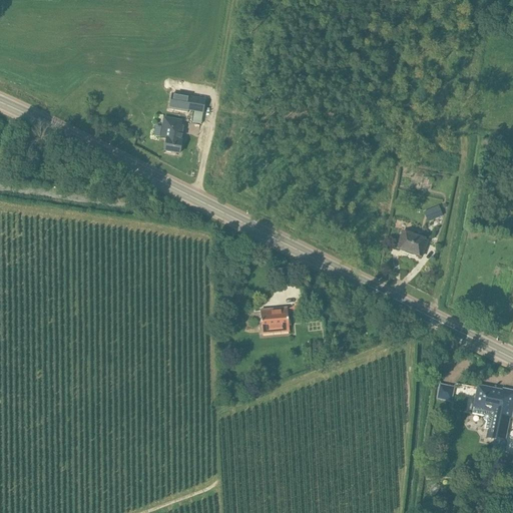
[(191,91),(190,97),(189,97),(187,110),(203,113),(205,100),(206,93),(191,91)]
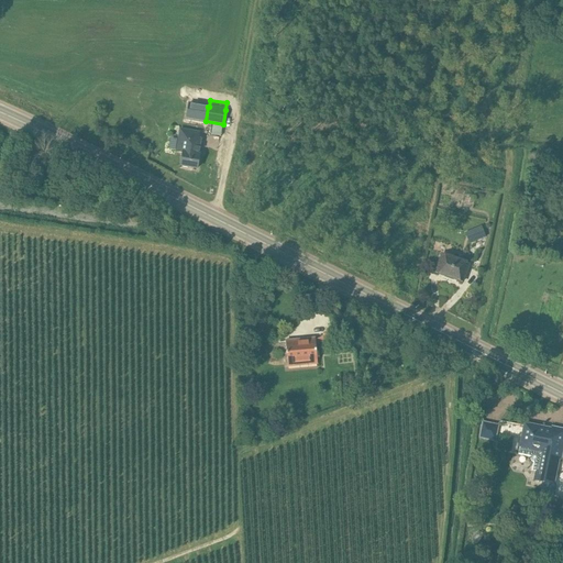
[(181,130),(178,152),(183,153),(180,166),(183,166),(183,167),(187,168),(188,167),(197,168),(199,155),(198,154),(200,140),(199,140),(200,133),(181,130)]
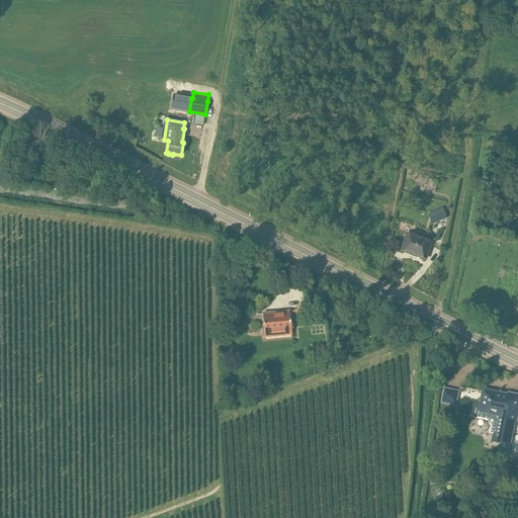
[(447,218),(443,208),(433,212),(437,222),(447,218)]
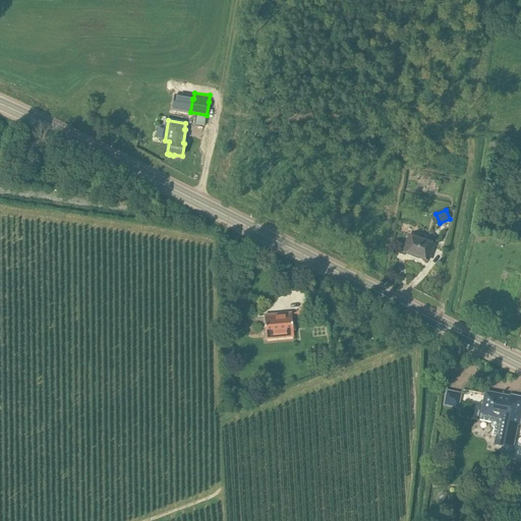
[(404,252),(428,261),(433,245),(409,236),(404,252)]
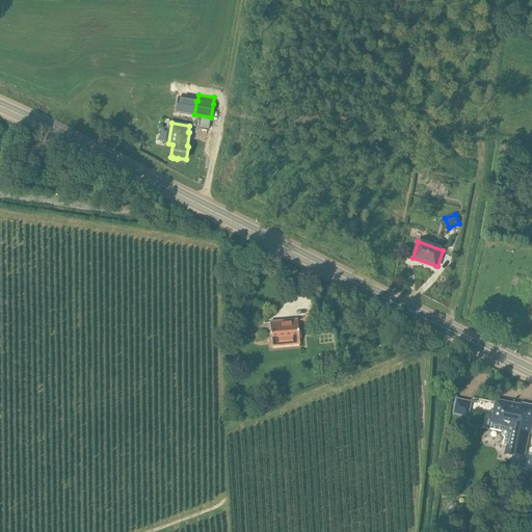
[(304,317),(306,317),(302,320),(306,323),(311,328),(321,318),(311,310),(304,317)]
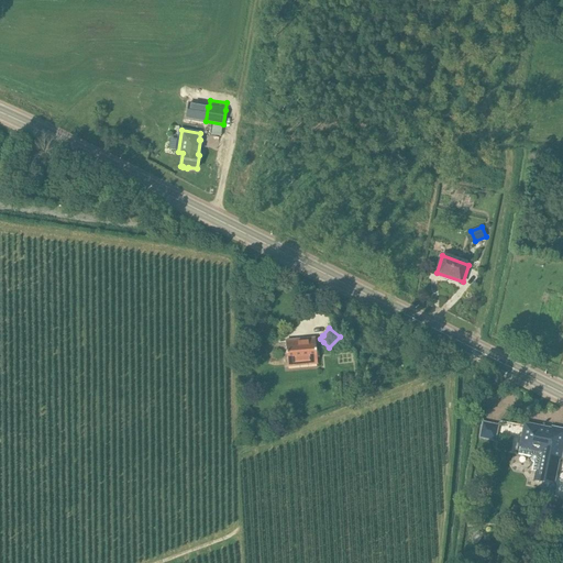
[(285,341),(287,367),(318,364),(316,339),(285,341)]
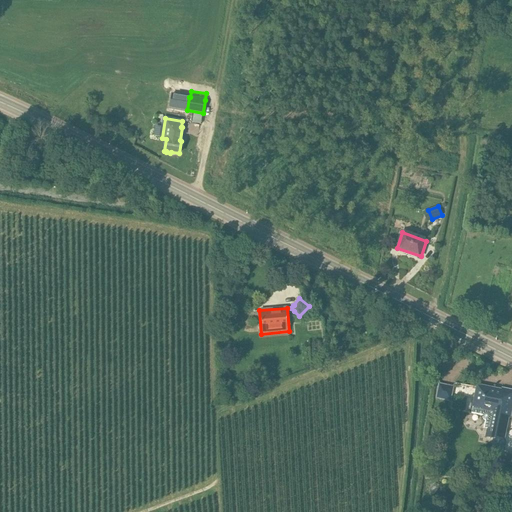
[(451,402),(454,386),(438,383),(435,398),(451,402)]
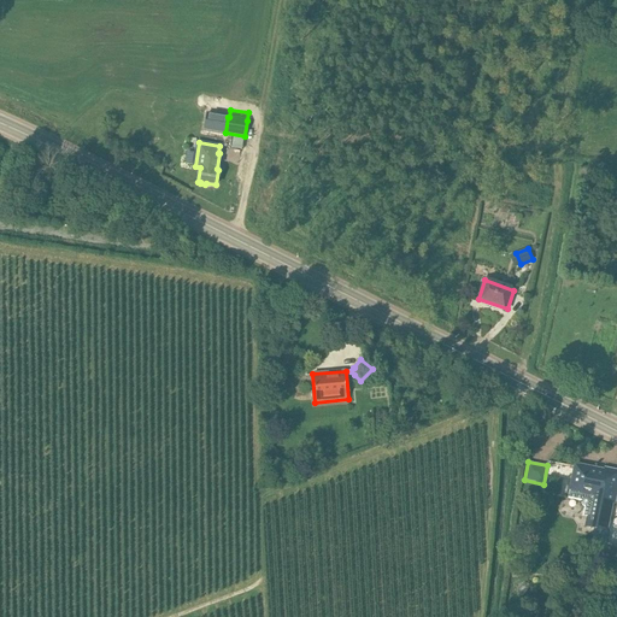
[(588,517),(586,527),(594,529),(592,542),(606,545),(609,532),(607,532),(612,504),(615,504),(616,492),(616,470),(605,469),(605,470),(575,464),(568,498),(581,501),(581,504),(582,505),(585,506),(582,516),(588,517)]
